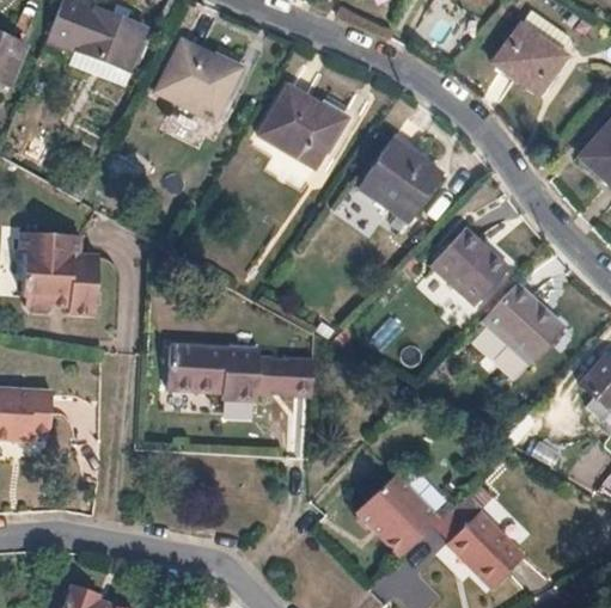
[(92,10),(69,0),(62,0),(47,38),(130,71),(151,22),(97,0),(92,10)]
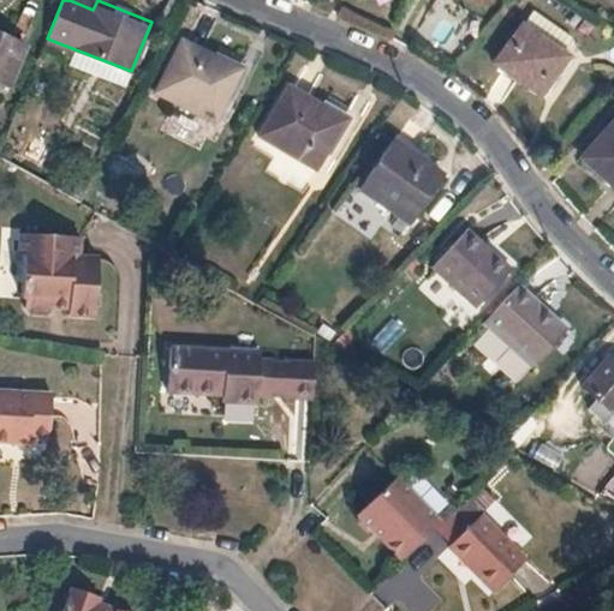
[(480,0),(474,11),(490,21),(501,0),(480,0)]
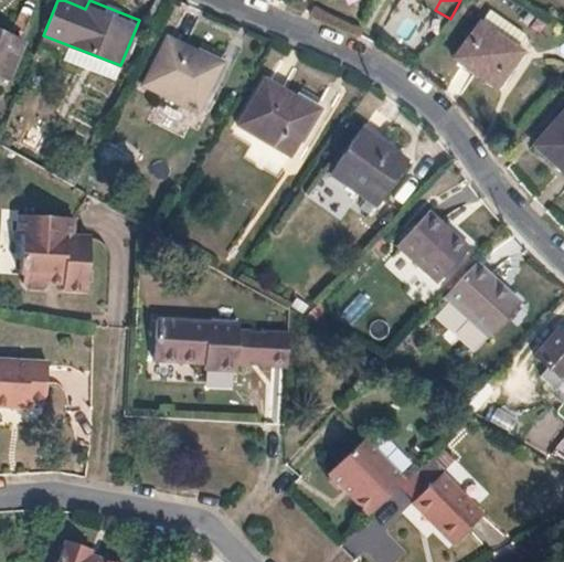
[(524,36),(490,11),(480,24),(478,23),(454,59),(496,88),(521,53),(515,49),(524,36)]
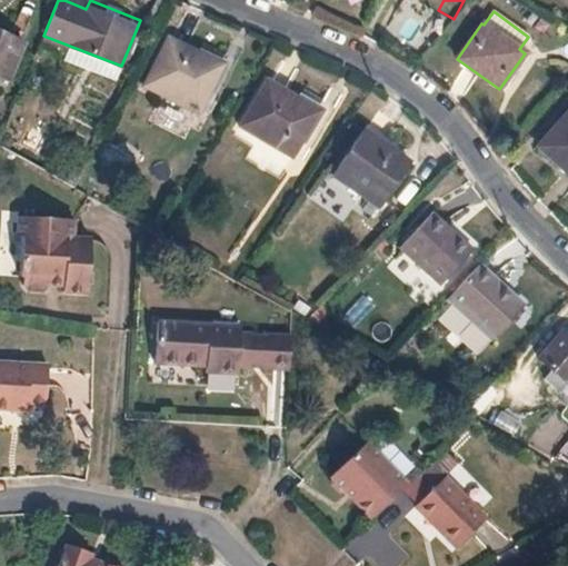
[(0,77),(1,78),(8,81),(23,43),(0,35),(0,77)]
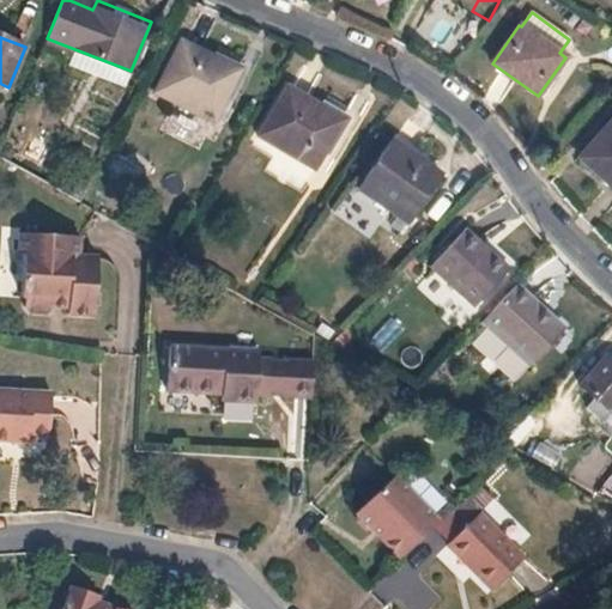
[(234,110),(255,65),(218,48),(212,59),(179,42),(153,93),(214,122),(222,105),(234,110)]
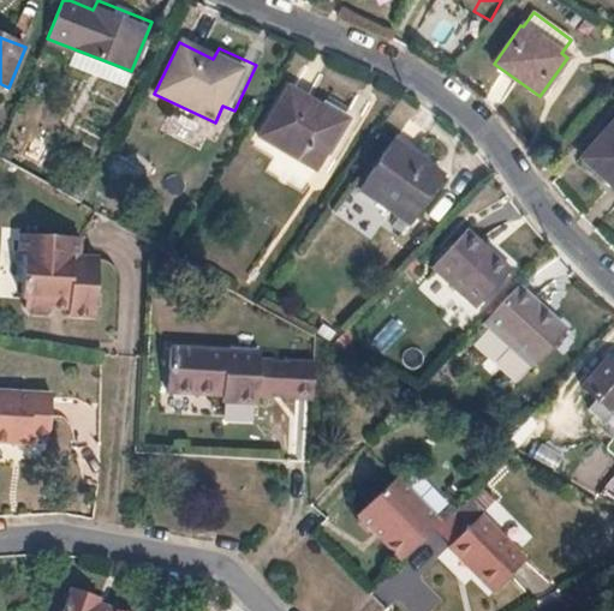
[(332,162),(359,114),(326,95),(320,105),(288,87),(258,137),(316,171),(323,157),(332,162)]
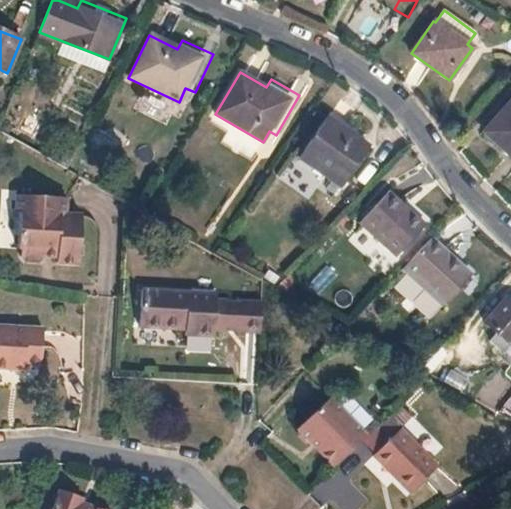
[(510,102),(487,128),(508,148),(505,151),(510,156),(510,102)]
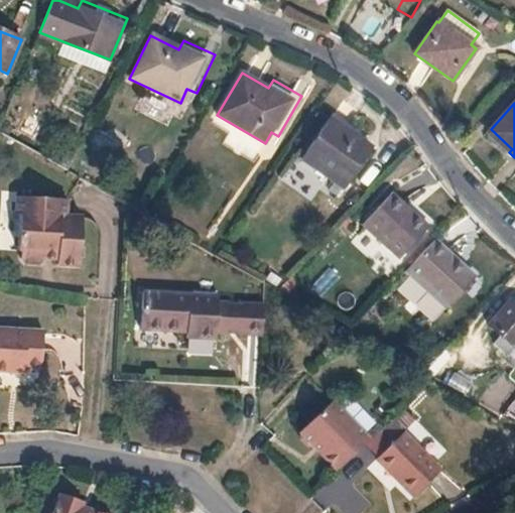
[(344,188),(371,148),(329,119),(301,159),(344,188)]
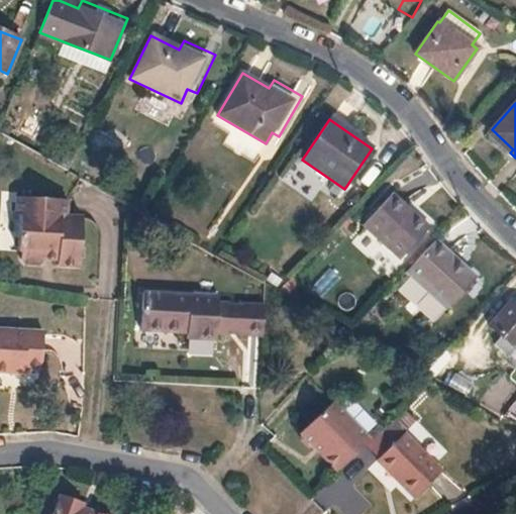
[(513,149),(492,129),(490,132),(510,152),(513,149)]
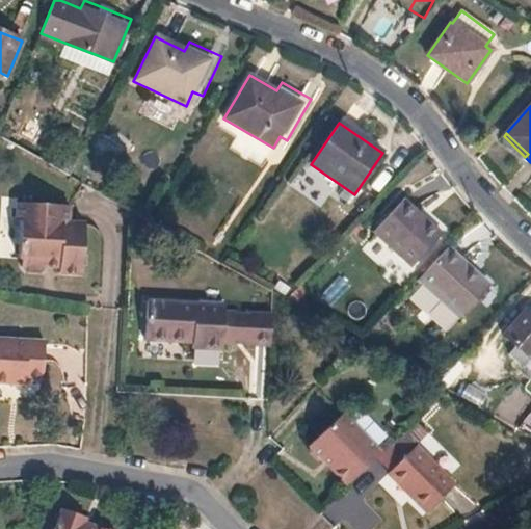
[(412,266),(441,234),(403,200),(373,232),(412,266)]
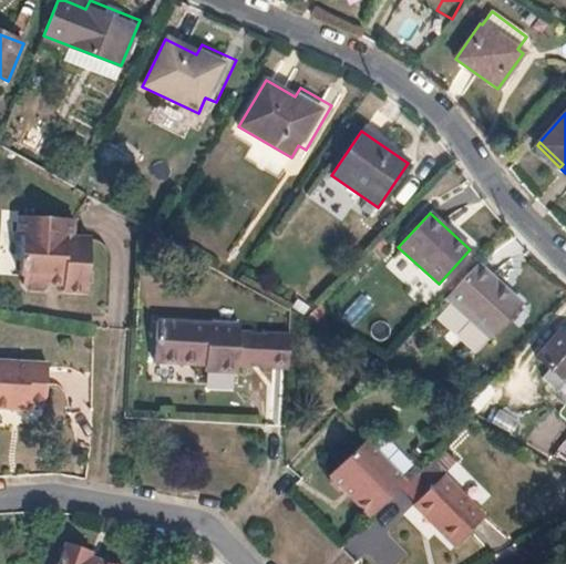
[(45,288),(48,285),(47,278),(63,278),(63,286),(62,290),(86,293),(90,237),(73,237),(73,219),(17,216),(17,236),(22,236),(20,276),(22,278),(22,287),(26,290),(41,291),(45,288)]
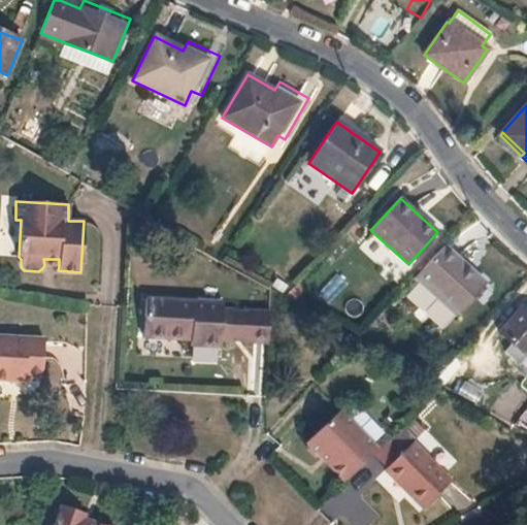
[(466,266),(446,245),(416,277),(455,315),(481,288),(462,271),(466,266)]
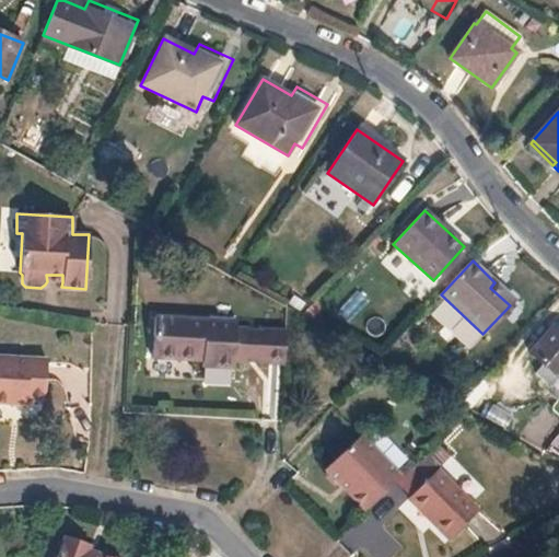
[(490,288),(510,305),(514,301),(495,282),(490,288)]
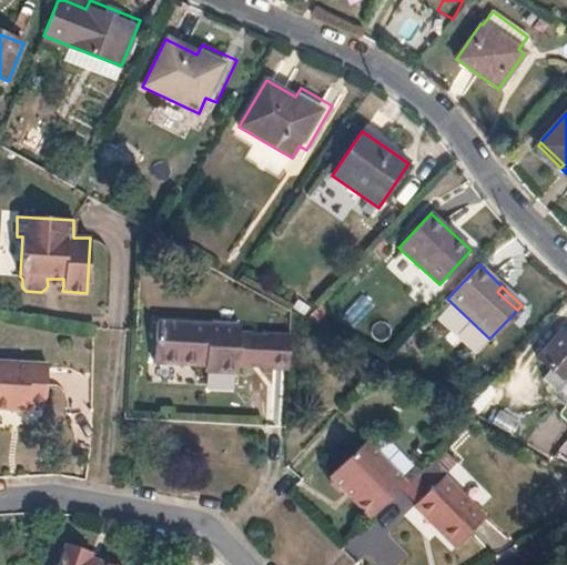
[(250,367),(251,333),(240,333),(240,325),(157,322),(154,363),(204,366),(204,373),(236,374),(238,366),(250,367)]
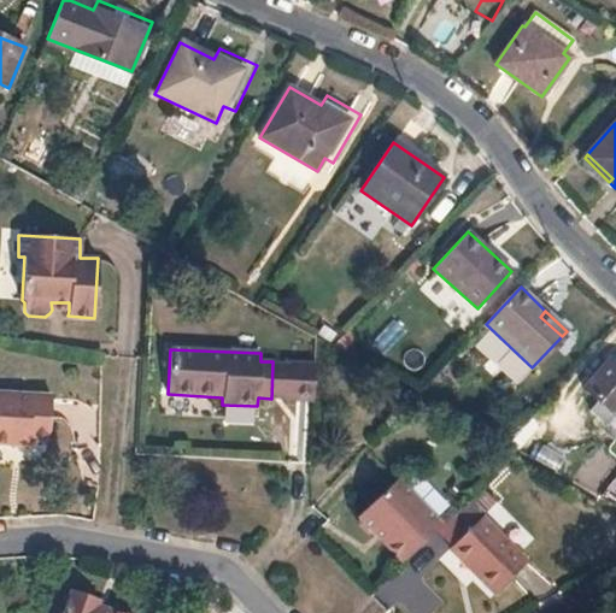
[(615,363),(610,359),(585,388),(600,401),(592,410),(609,425),(615,417),(615,363)]
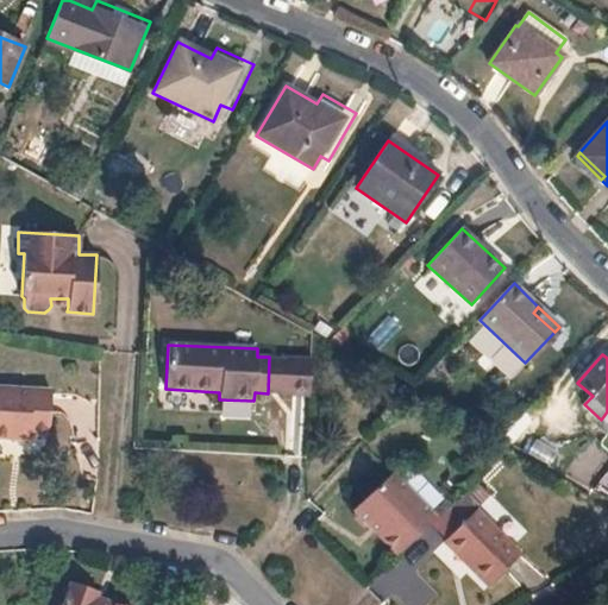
[(282,394),(283,358),(269,357),(268,394),(282,394)]
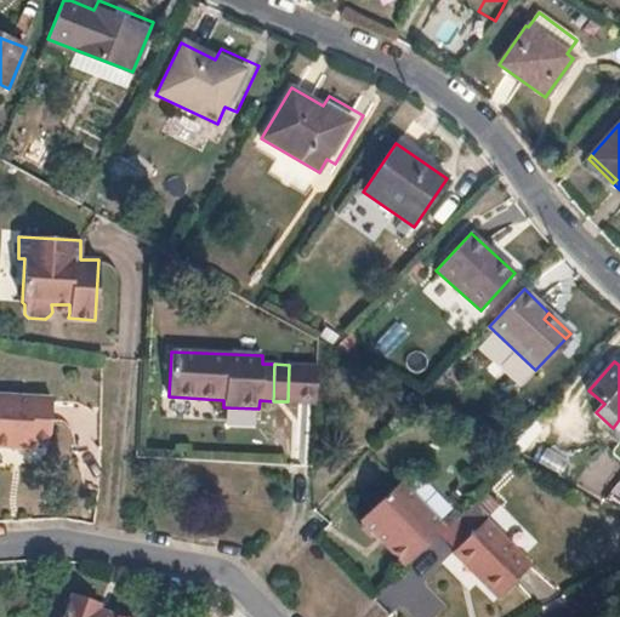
[(317,366),(289,365),(288,401),(314,403),(317,366)]
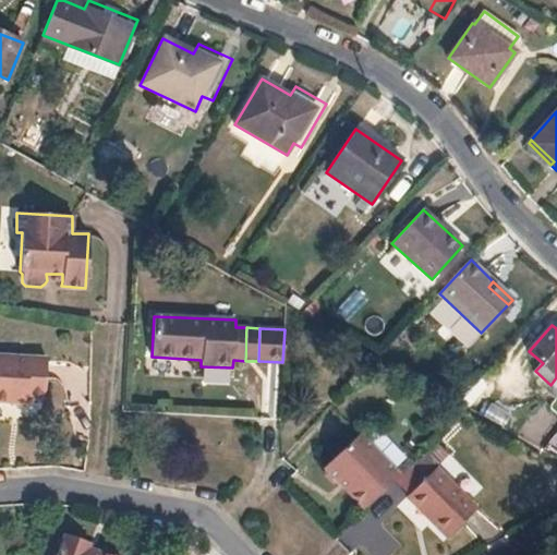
[(0,402),(13,402),(13,398),(28,398),(44,399),(45,358),(0,356),(0,402)]
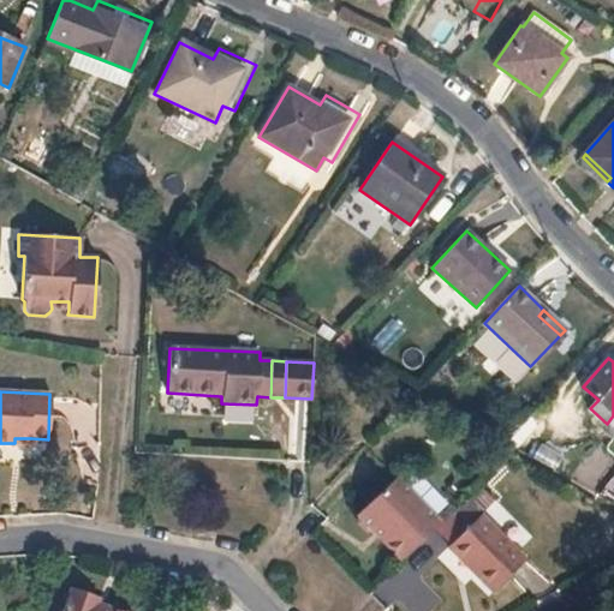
[(591,485),(613,492),(613,469),(598,465),(591,485)]
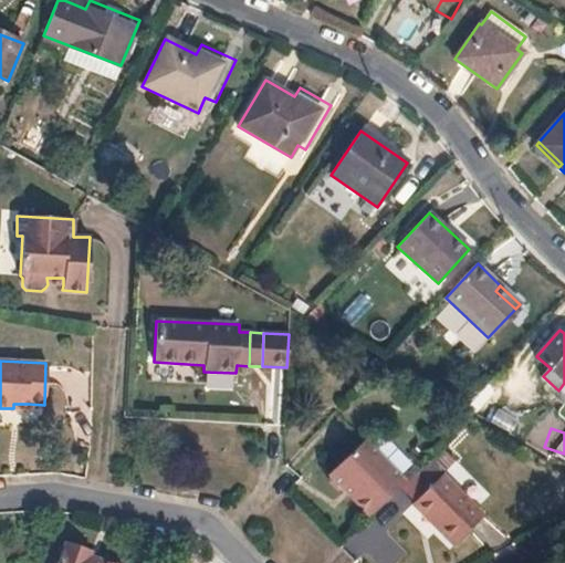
[(343,488),(367,514),(404,480),(364,438),(327,471),(328,481),(335,488),(343,488)]
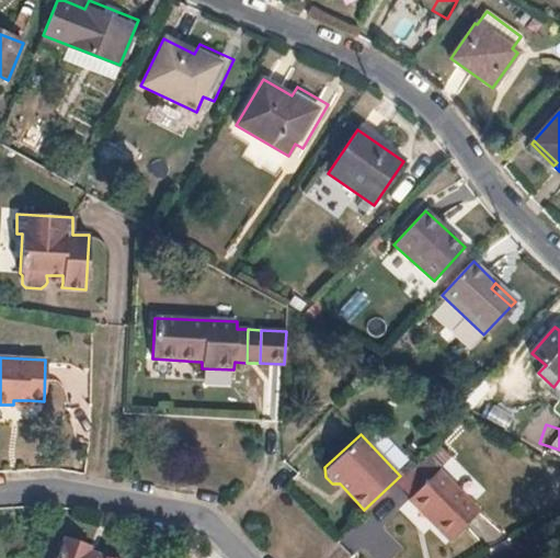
[(448,541),(478,510),(437,469),(408,499),(448,541)]
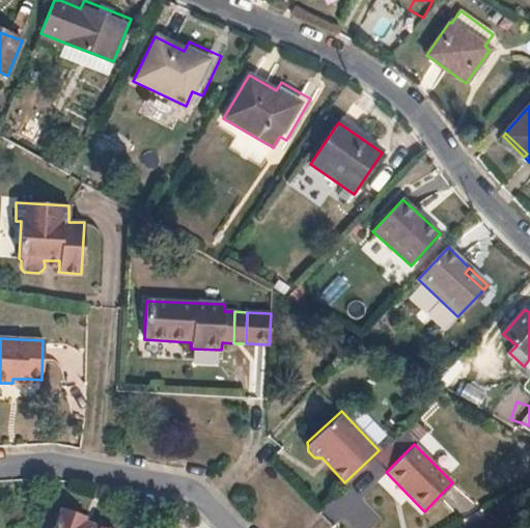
[(103,527),(84,522),(85,517),(61,508),(54,527),(103,527)]
